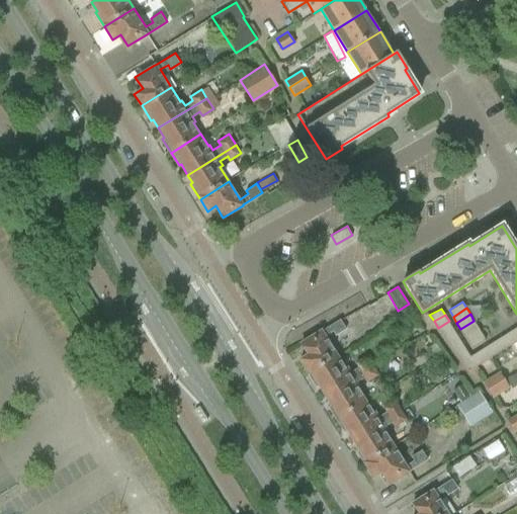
[(308,354),(299,359),(308,371),(336,353),(325,336),(333,331),(336,335),(346,328),(340,319),(321,330),(300,342),(308,354)]
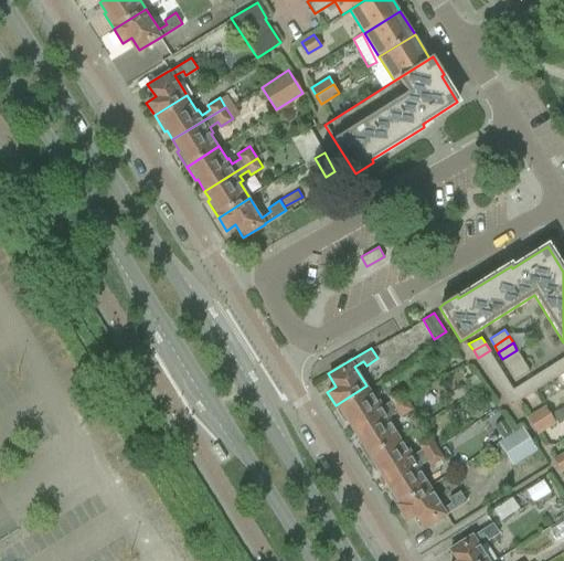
[(483,364),(495,358),(490,350),(478,358),(483,364)]
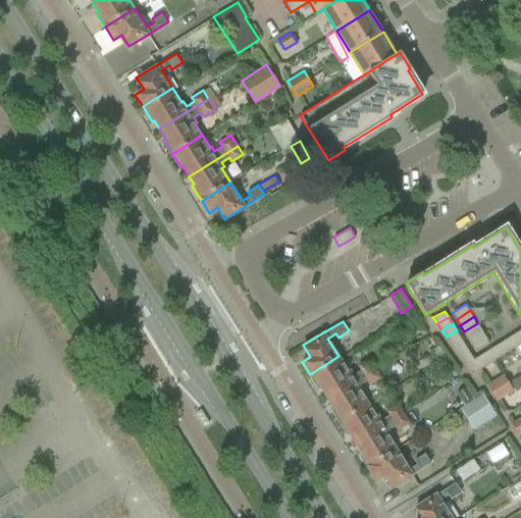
[(464,331),(468,338),(481,329),(477,323),(464,331)]
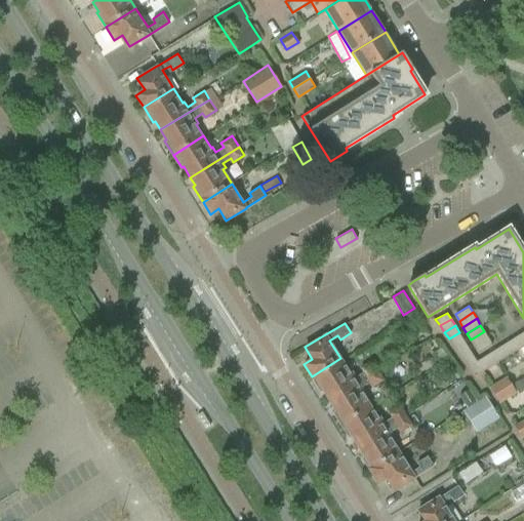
[(484,331),(471,339),(475,346),(488,337),(484,331)]
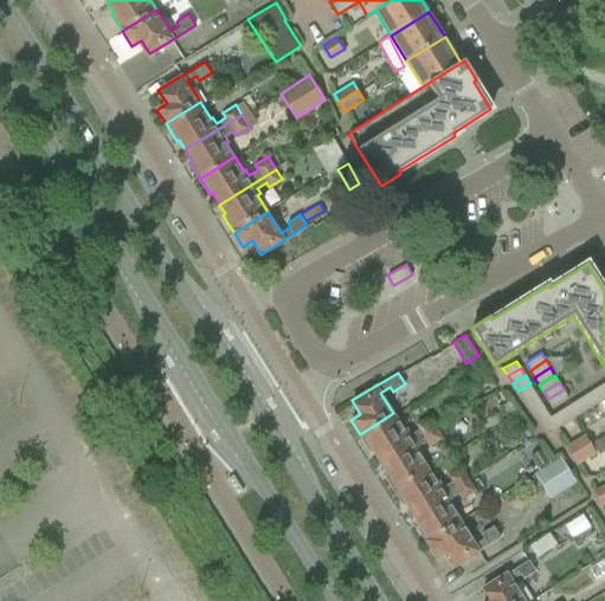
[(531,383),(519,391),(525,399),(535,392),(531,383)]
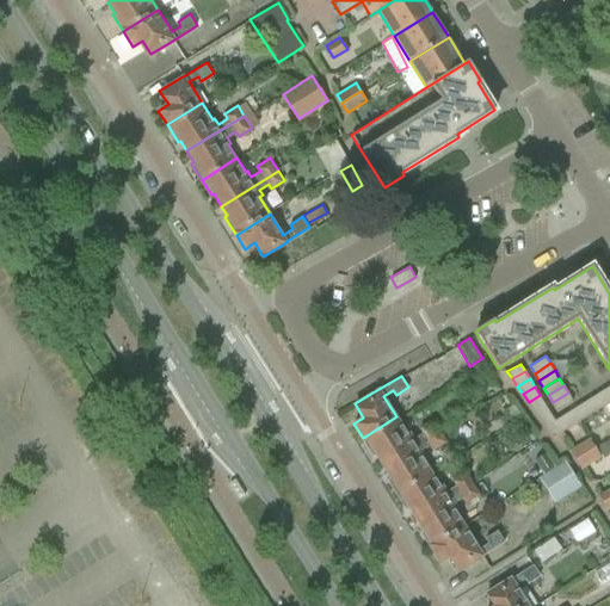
[(593,395),(601,407),(609,402),(602,390),(593,395)]
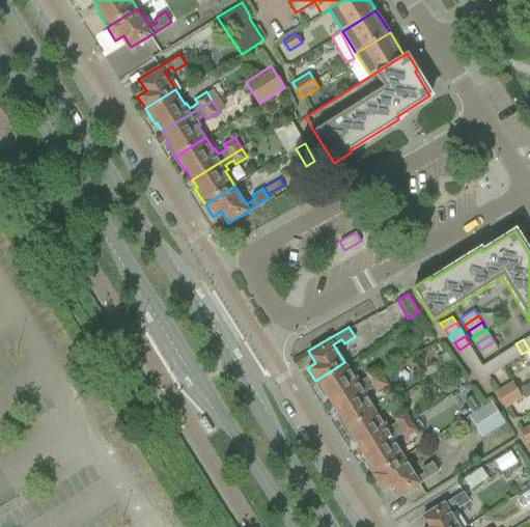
[(498,348),(494,341),(480,350),(484,356),(498,348)]
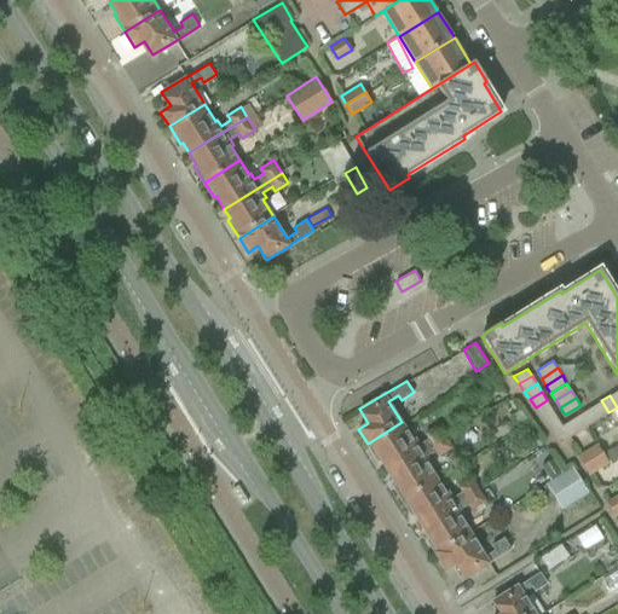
[(536,407),(542,416),(553,410),(547,400),(536,407)]
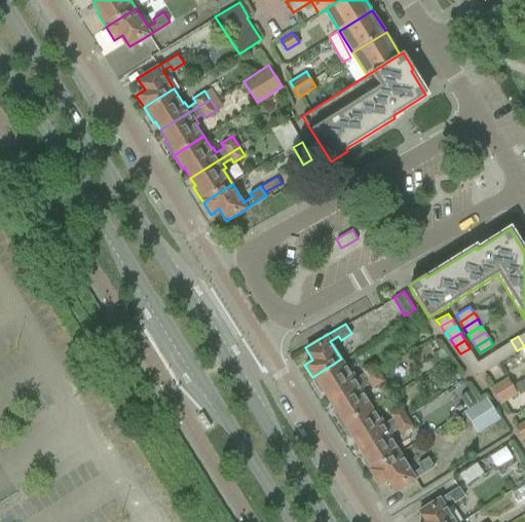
[(510,355),(517,350),(511,340),(503,345),(510,355)]
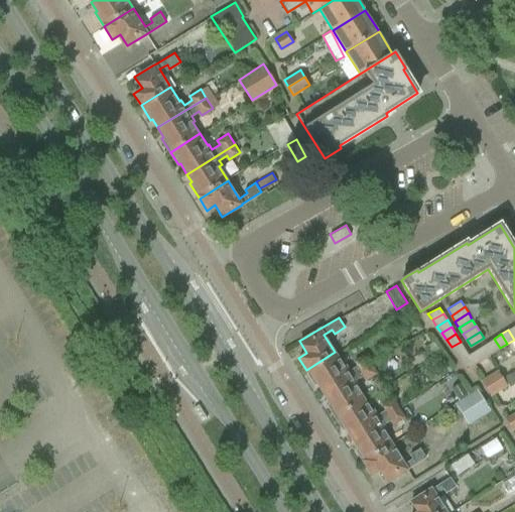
[(500,348),(494,339),(487,343),(493,352),(500,348)]
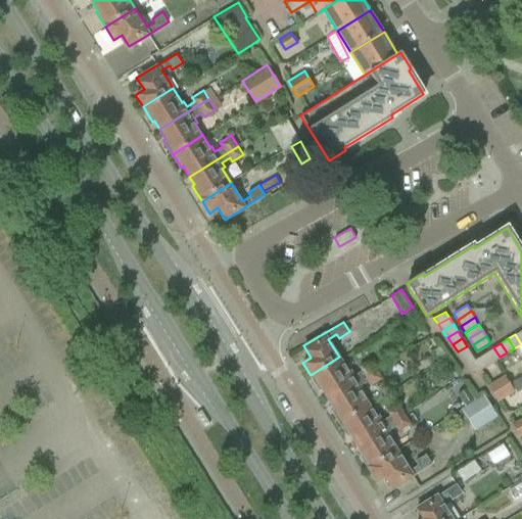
[(463,360),(472,354),(467,346),(458,351),(463,360)]
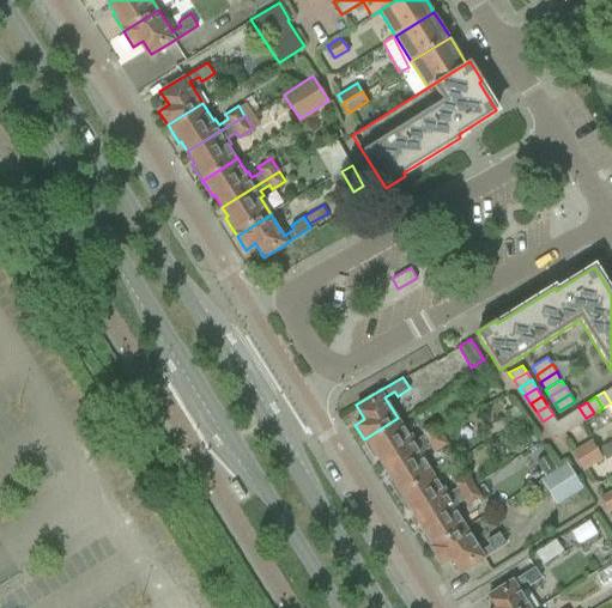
[(586,418),(579,407),(570,412),(577,424),(586,418)]
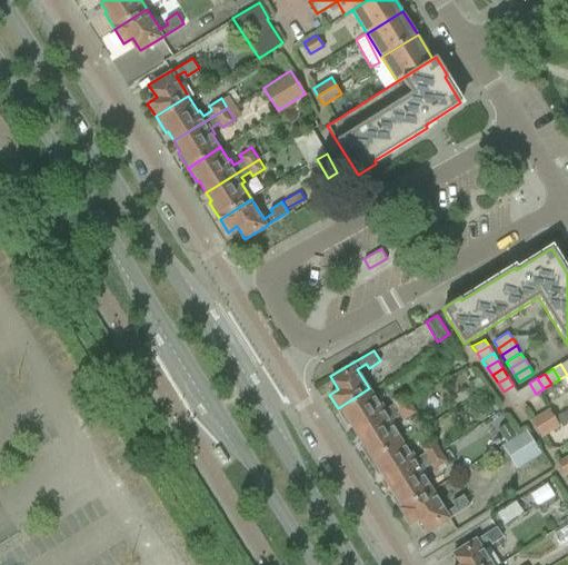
[(521,387),(528,398),(536,394),(529,383),(521,387)]
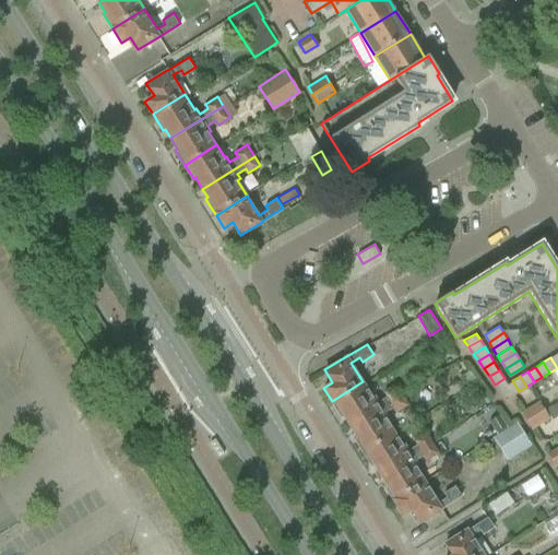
[(462,378),(456,381),(462,389),(466,385),(462,378)]
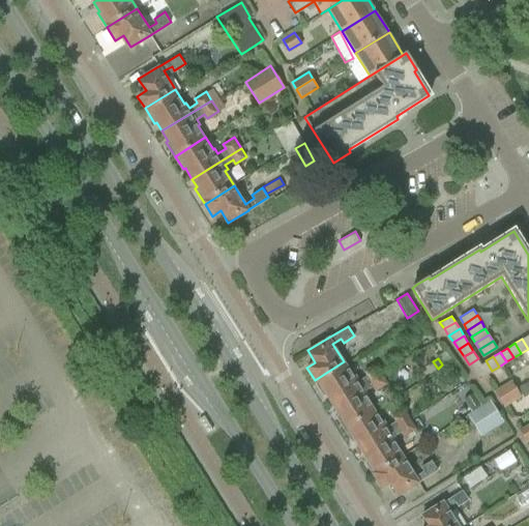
[(480,363),(481,363),(478,358),(469,364),(475,372),(482,368),(480,363)]
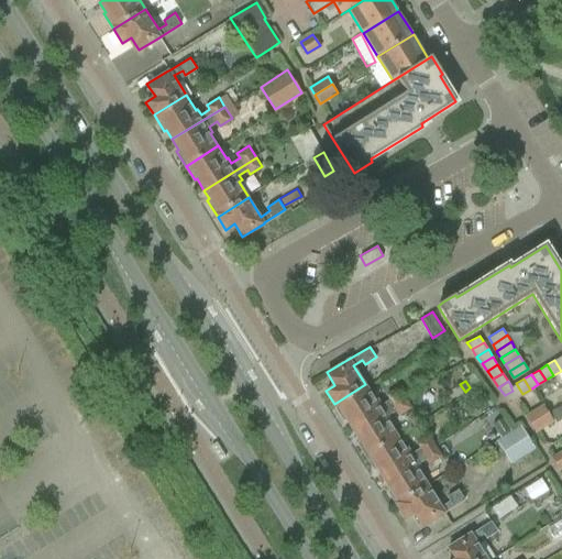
[(522,394),(516,383),(511,386),(510,386),(513,391),(505,395),(509,402),(522,394)]
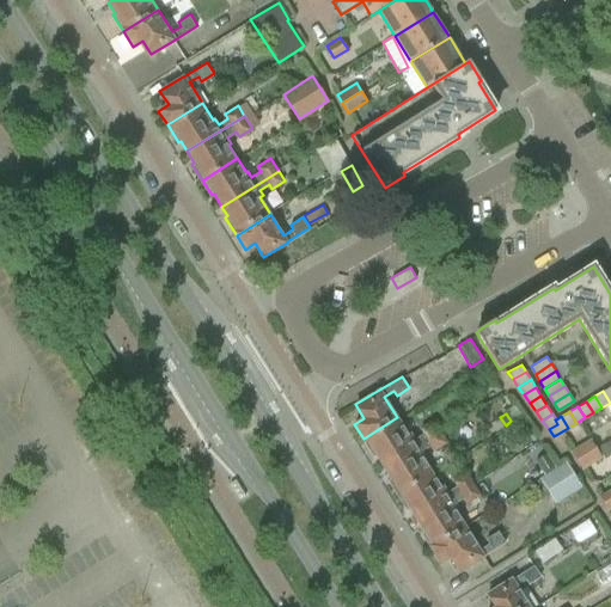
[(377,454),(383,464),(440,429),(434,420),(421,428),(423,433),(414,437),(410,431),(408,434),(397,417),(364,439),(374,457),(377,454)]
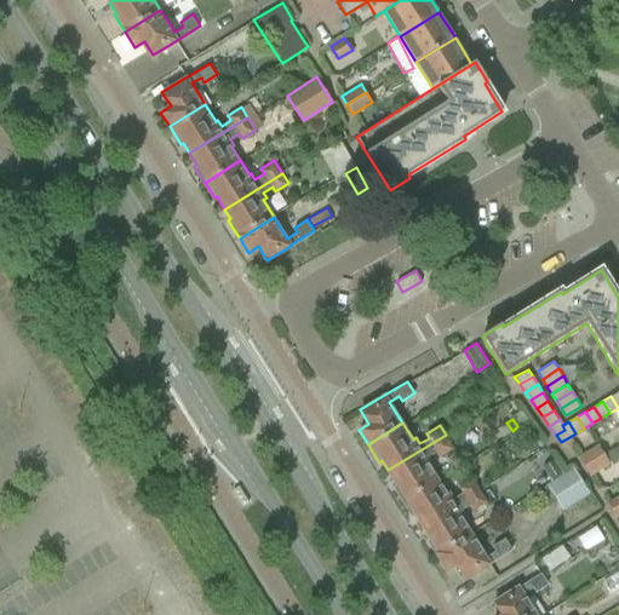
[(393,484),(402,500),(437,478),(429,465),(431,463),(428,457),(437,450),(440,457),(453,448),(446,435),(388,470),(395,483),(393,484)]
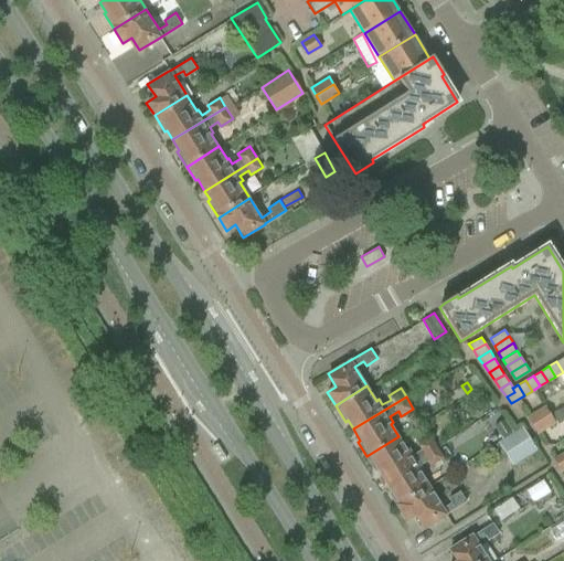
[(550,413),(545,405),(528,416),(532,424),(550,413)]
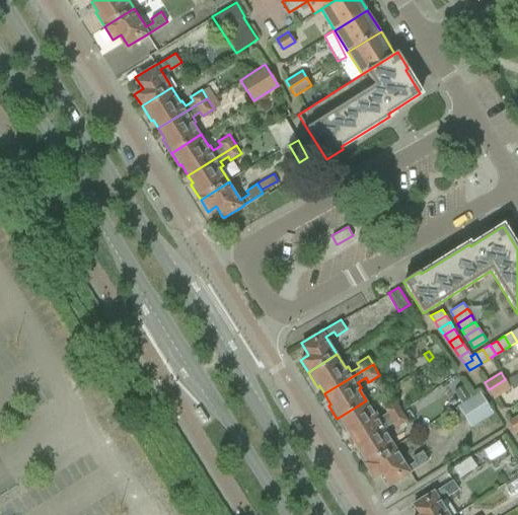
[(517,373),(507,378),(513,387),(517,384),(517,373)]
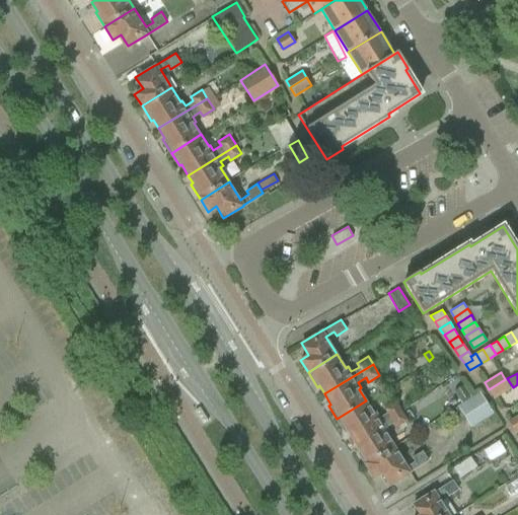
[(489,389),(494,396),(510,386),(505,379),(489,389)]
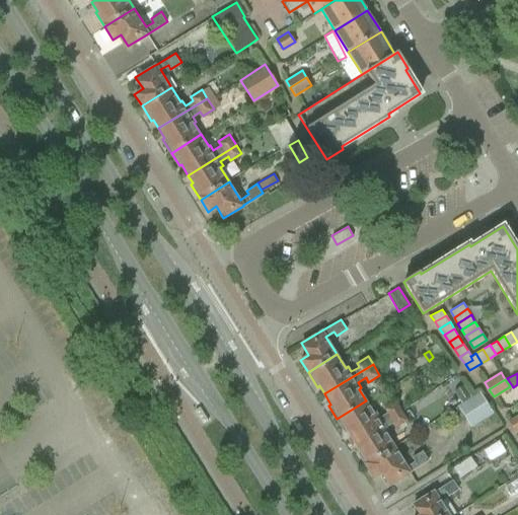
[(463,384),(454,389),(460,399),(469,393),(463,384)]
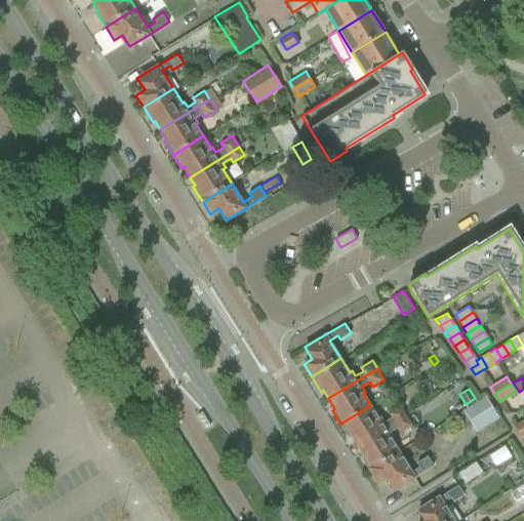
[(485,396),(464,409),(477,430),(498,416),(485,396)]
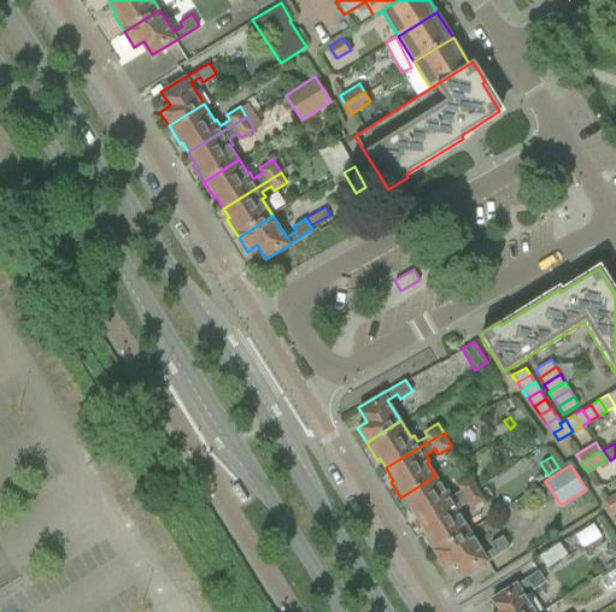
[(414,511),(421,524),(479,488),(470,476),(457,484),(459,489),(451,494),(447,488),(444,489),(435,476),(400,498),(411,513),(414,511)]
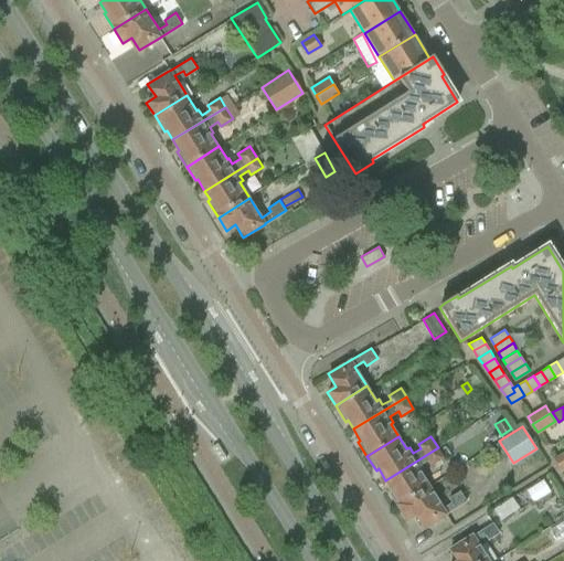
[(389,490),(398,507),(431,487),(422,472),(424,470),(419,465),(428,459),(431,465),(444,457),(438,447),(385,480),(391,489),(389,490)]
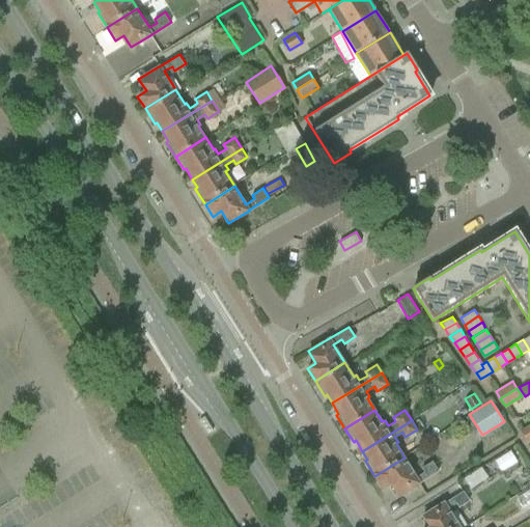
[(529,424),(521,431),(527,441),(529,440),(529,424)]
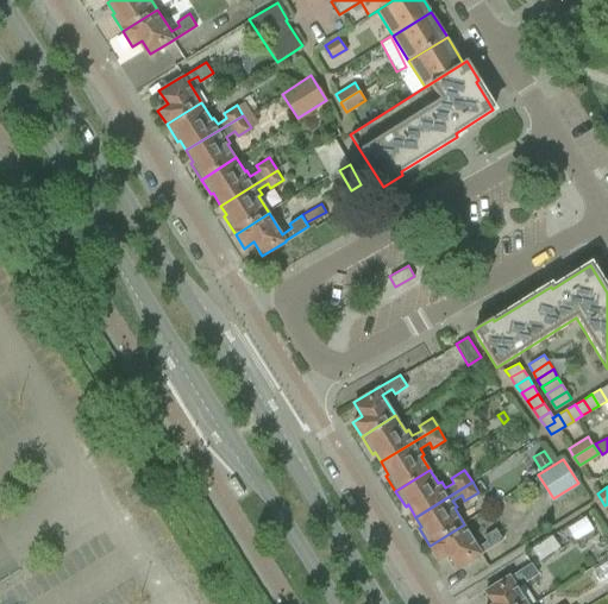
[(585,515),(568,527),(575,539),(593,528),(585,515)]
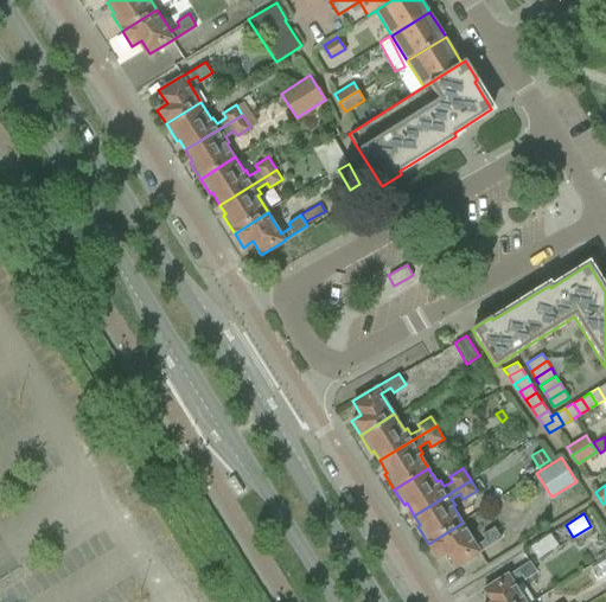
[(463,523),(428,544),(438,558),(447,552),(455,565),(476,554),(479,551),(502,537),(495,526),(482,533),(485,538),(476,544),(470,535),(463,523)]
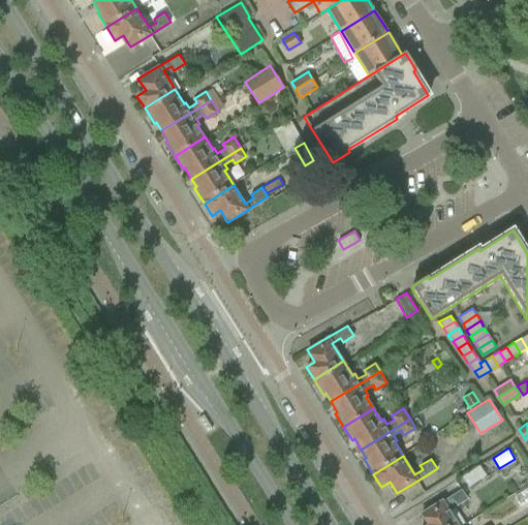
[(427,524),(455,524),(458,523),(447,505),(455,500),(457,504),(468,498),(462,488),(443,499),(439,501),(421,513),(429,524),(427,524)]
